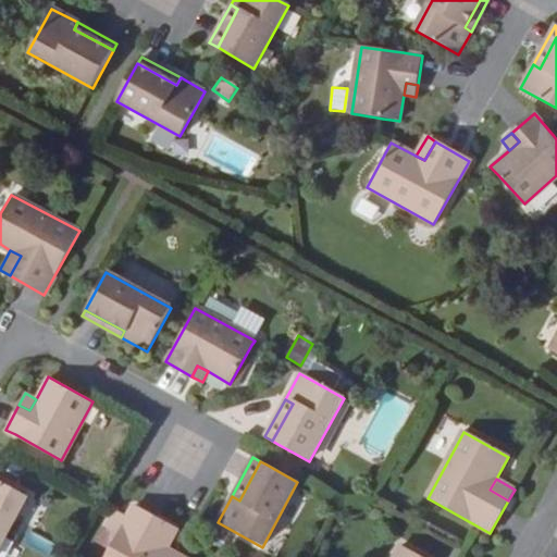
[(0,544),(26,496),(0,481),(0,544)]
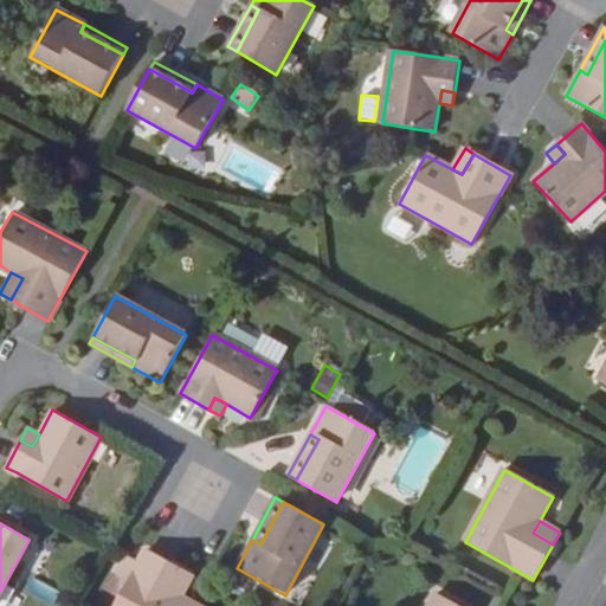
[(143,549),(137,561),(113,605),(193,605),(180,599),(169,593),(181,571),(143,549)]
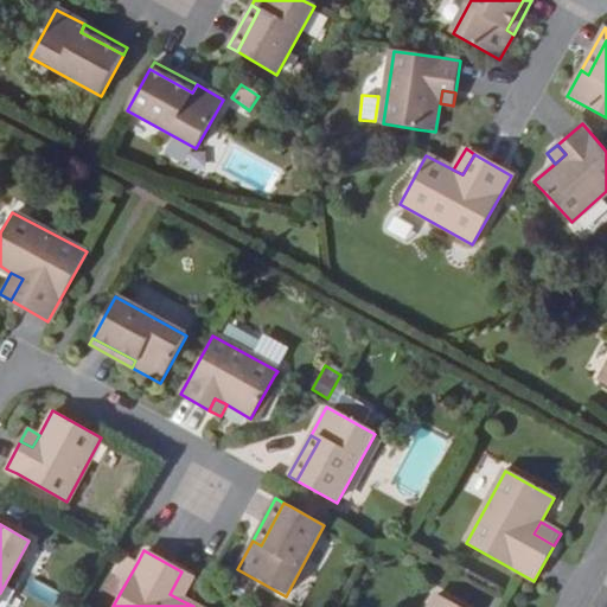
[(180,600),(193,577),(181,572),(170,594),(180,600)]
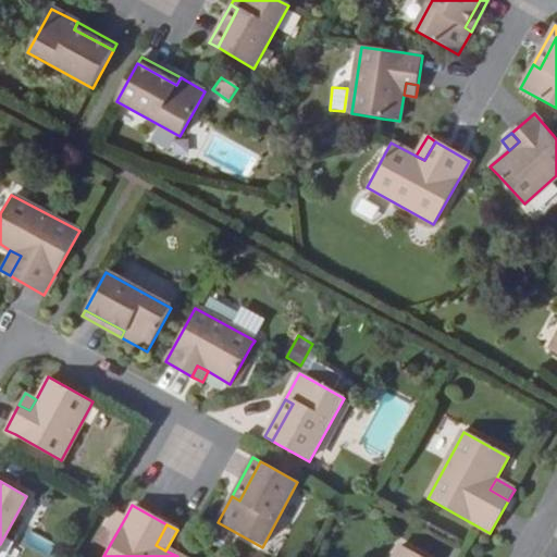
[(395,556),(422,556),(401,545),(395,556)]
